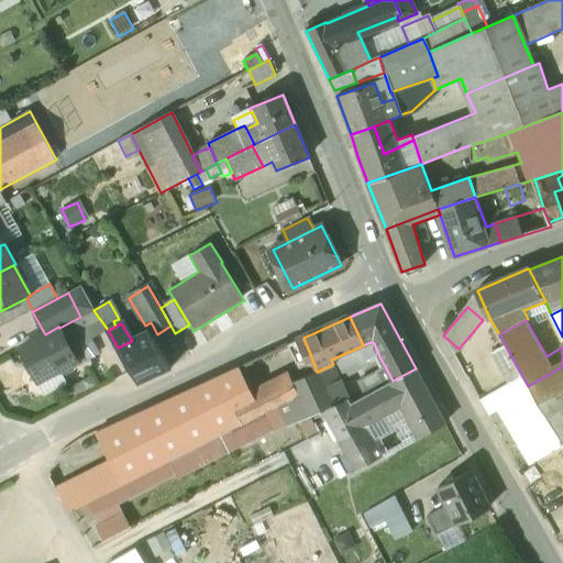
[(45,334),(20,348),(37,382),(59,371),(65,372),(70,370),(73,364),(76,361),(76,360),(77,359),(76,356),(74,357),(59,328),(58,327),(45,334)]
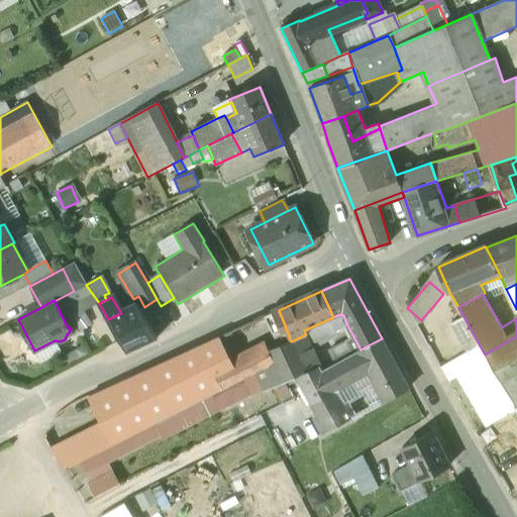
[(121,313),(108,319),(127,352),(157,337),(137,305),(121,313)]
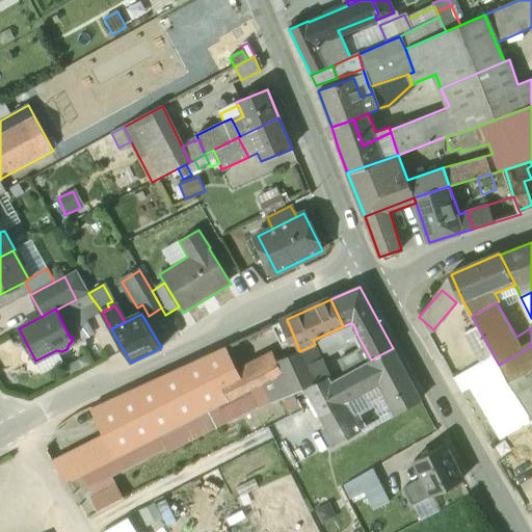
[(287,319),(272,325),(280,341),(293,335),(287,319)]
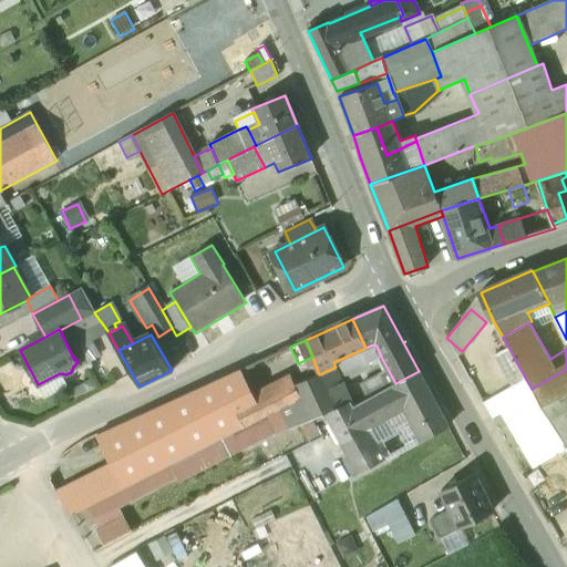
[(368,368),(369,363),(381,357),(377,346),(373,344),(366,348),(333,362),(336,367),(342,381),(344,381),(368,368)]
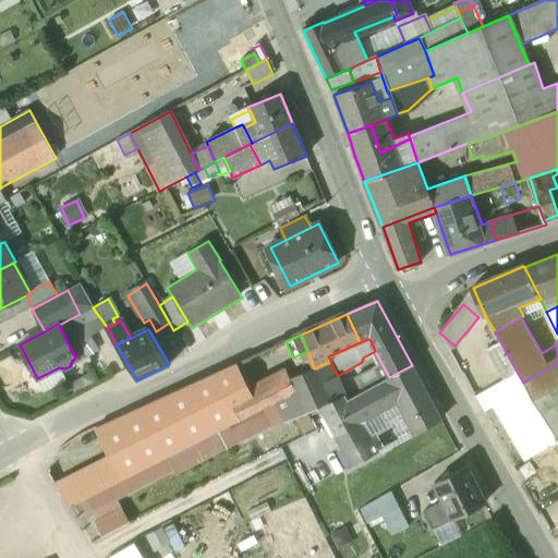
[(507,380),(518,373),(499,339),(495,341),(496,344),(488,349),(507,380)]
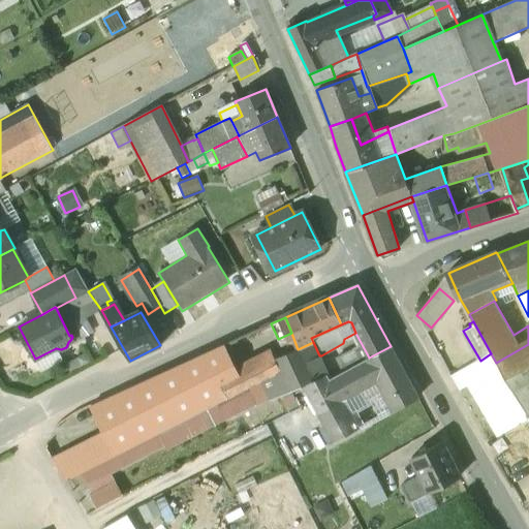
[(369,358),(363,346),(327,365),(321,355),(319,355),(313,342),(298,349),(275,360),(281,373),(290,393),(304,385),(329,374),(330,379),(353,367),(369,358)]
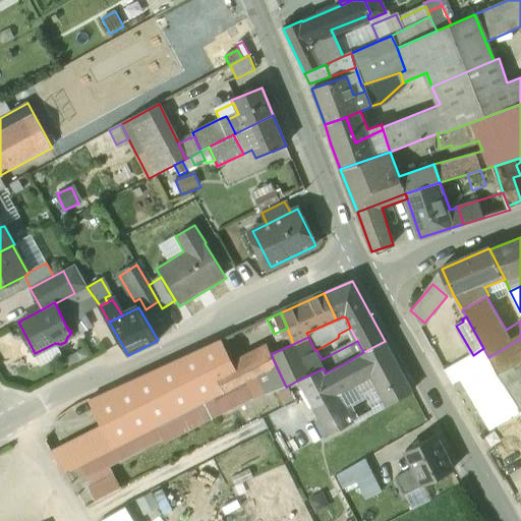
[(520,408),(520,339),(488,357),(510,395),(520,411),(519,410),(520,408)]
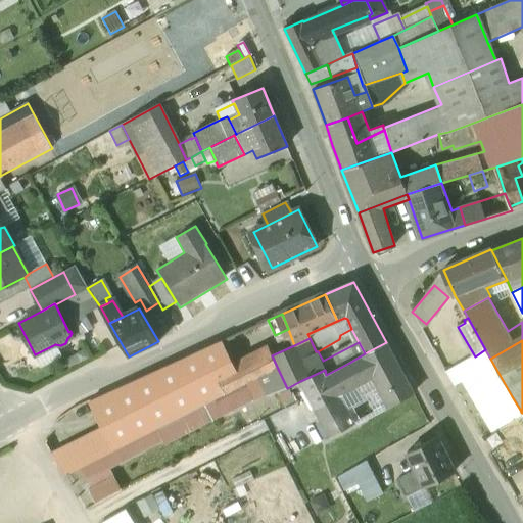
[(233,360),(221,341),(89,402),(103,433),(112,452),(122,446),(155,430),(205,405),(226,394),(217,377),(236,368),(233,360)]
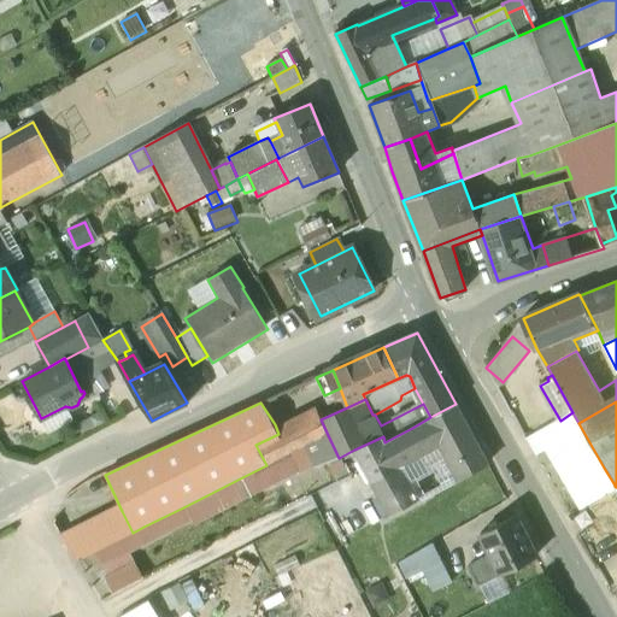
[(430,417),(412,428),(425,452),(439,445),(453,472),(457,480),(487,463),(456,404),(430,417)]
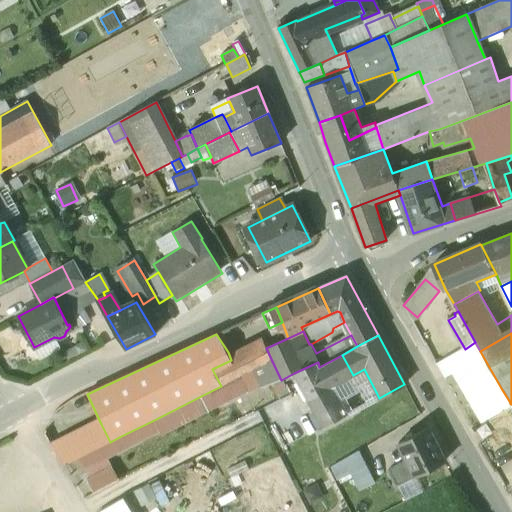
[(266,348),(260,337),(228,352),(231,360),(212,369),(221,386),(240,377),(272,361),(266,348)]
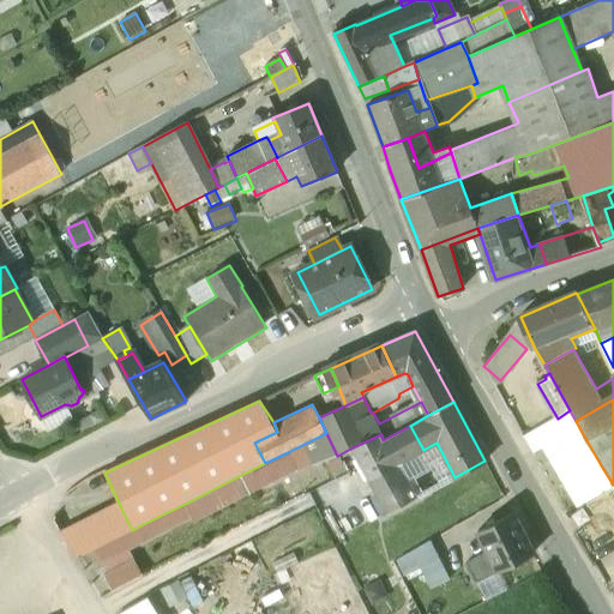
[(570,410),(558,419),(525,438),(533,452),(543,446),(578,505),(613,485),(601,465),(576,421),(570,410)]
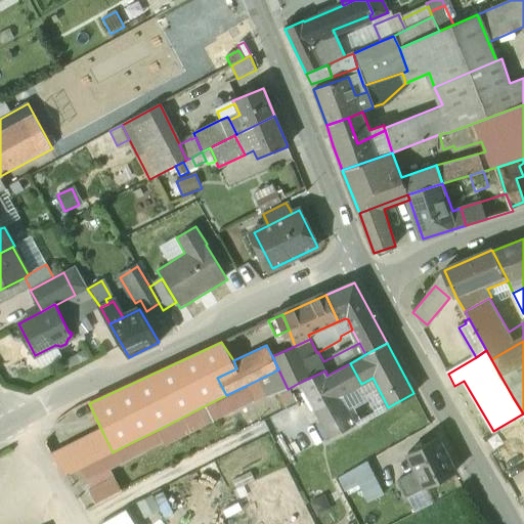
[(350,363),(326,376),(325,370),(301,382),(331,439),(354,426),(350,419),(338,397),(361,384),(350,363)]
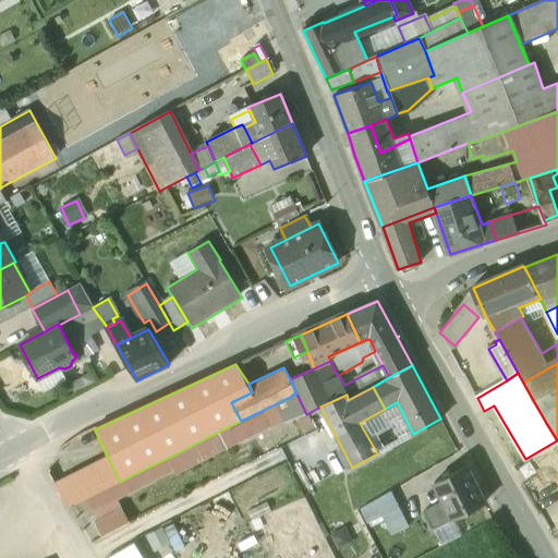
[(296,393),(262,411),(267,424),(283,416),(286,422),(292,420),(306,414),(296,393)]
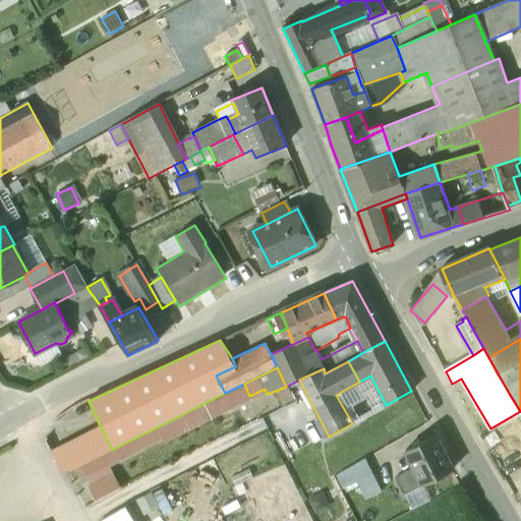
[(225,393),(205,403),(211,414),(249,396),(244,384),(225,393)]
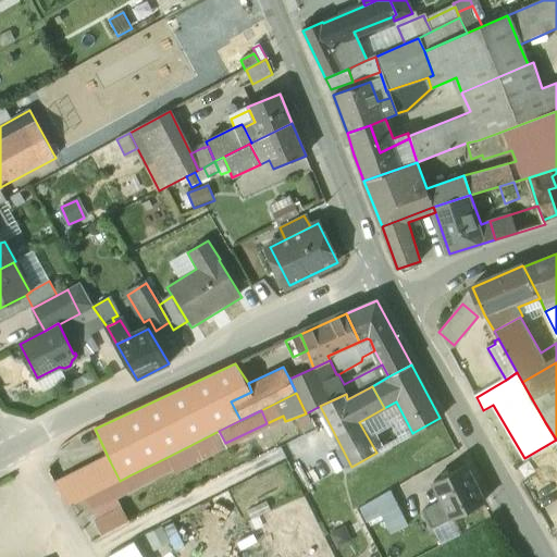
[(372,445),(376,453),(412,433),(409,426),(372,445)]
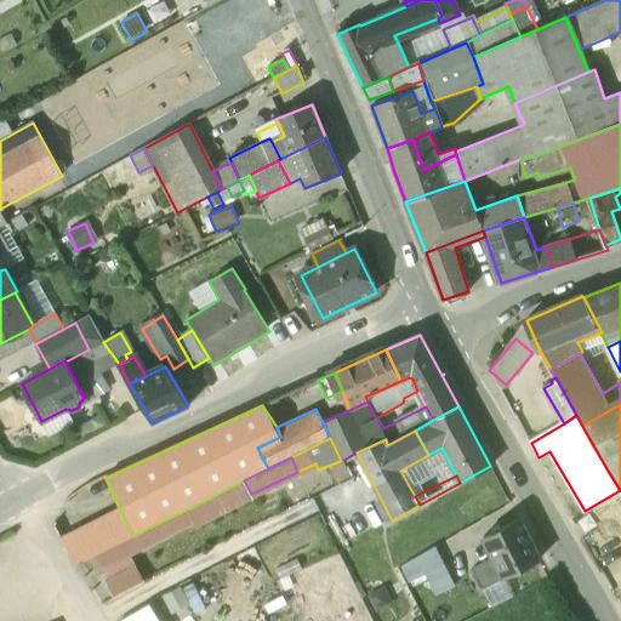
[(251,494),(244,480),(184,511),(192,524),(251,494)]
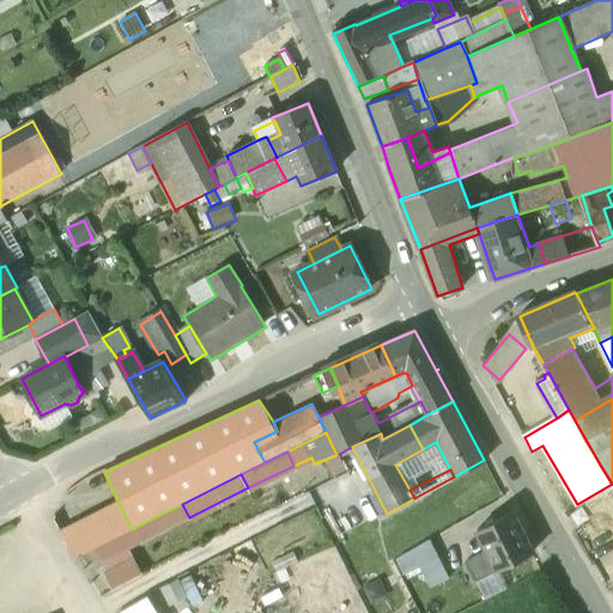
[(150,536),(189,517),(182,504),(143,523),(150,536)]
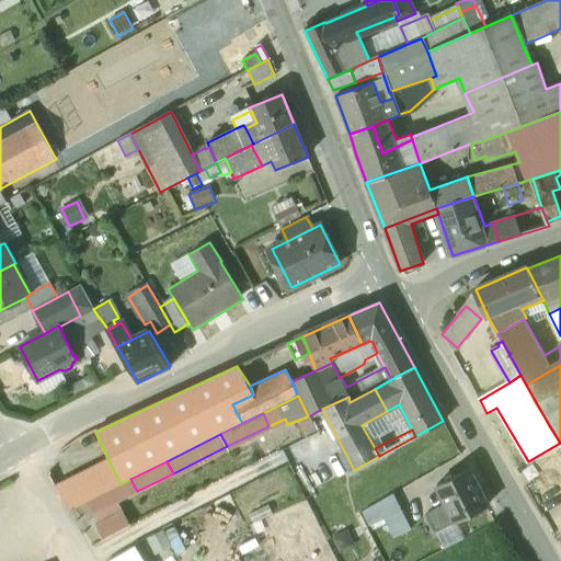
[(84,502),(121,484),(111,465),(58,491),(68,511),(84,502)]
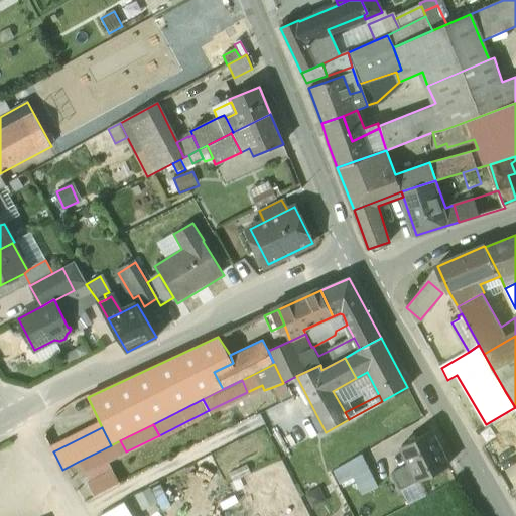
[(416,482),(417,484),(419,483),(450,465),(431,430),(398,449),(407,466),(416,482)]
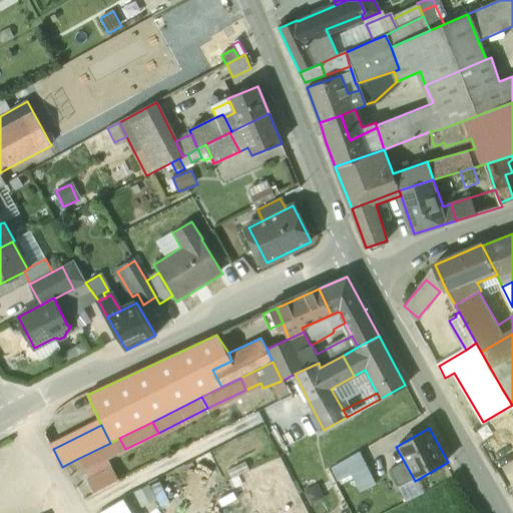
[(125,449),(119,438),(110,443),(77,459),(83,470),(107,459),(125,449)]
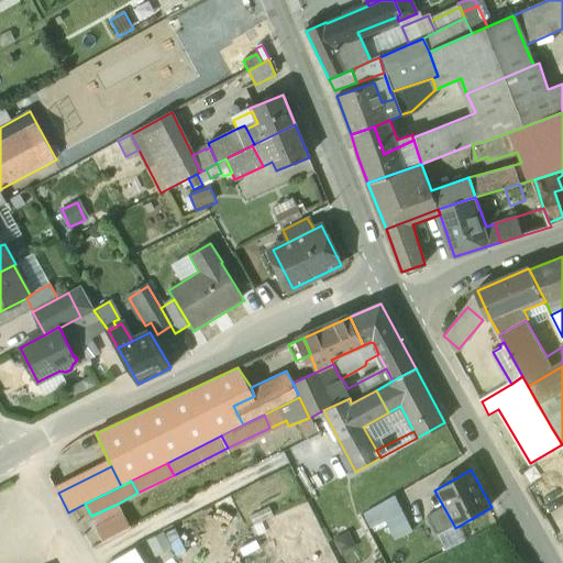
[(364,515),(371,529),(384,522),(394,541),(412,532),(395,497),(364,515)]
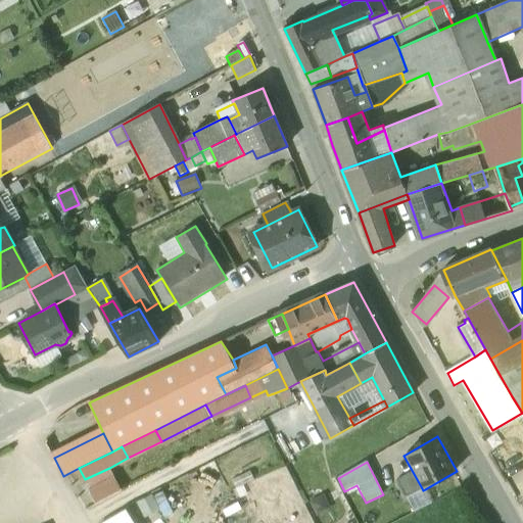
[(109,468),(85,479),(90,488),(113,477),(109,468)]
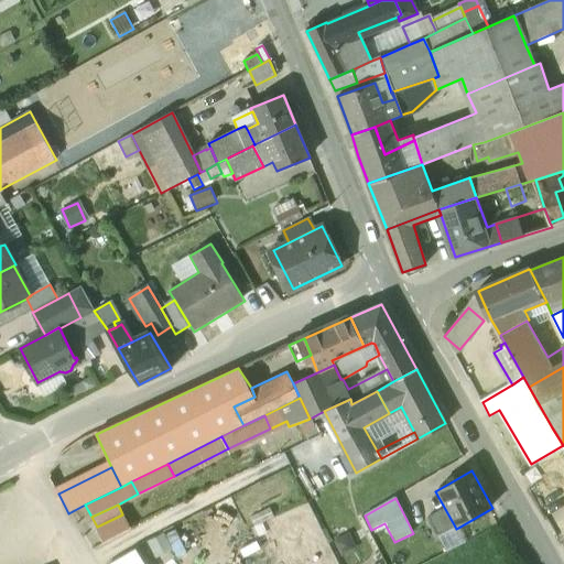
[(438,537),(455,527),(445,509),(429,519),(438,537)]
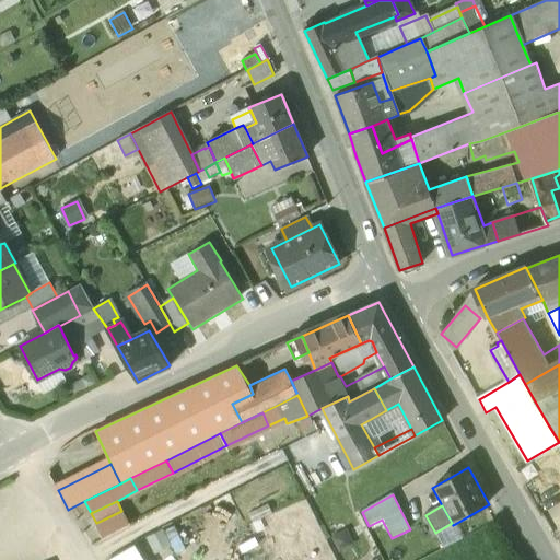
[(129,525),(121,511),(96,523),(94,524),(102,539),(129,525)]
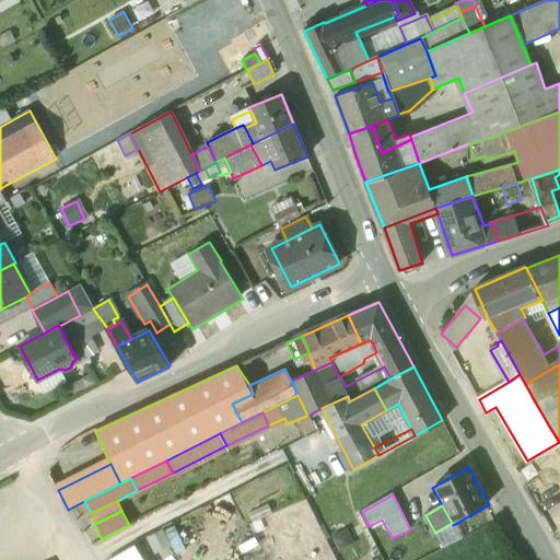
[(452,523),(435,533),(444,549),(463,538),(455,524),(453,525),(452,523)]
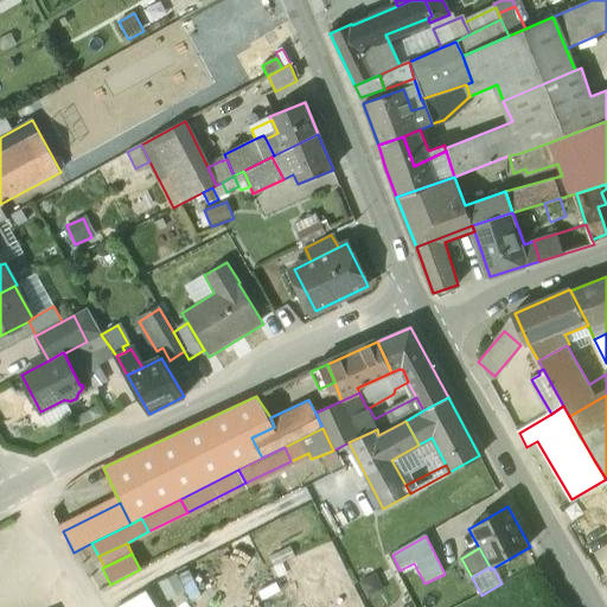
[(158,606),(147,588),(115,606),(158,606)]
